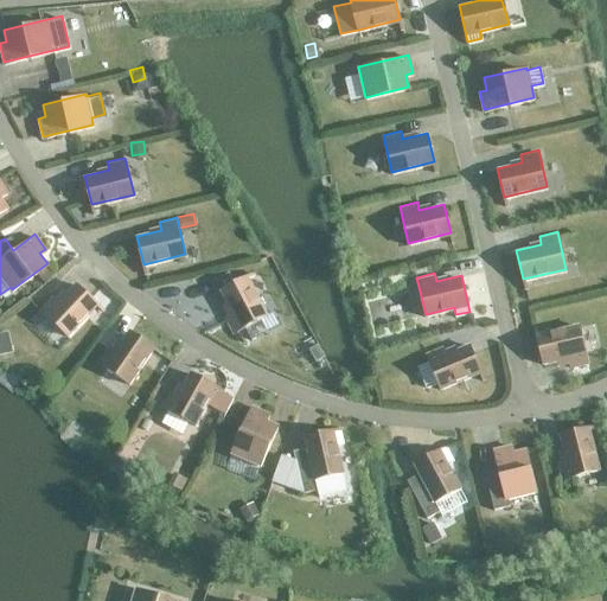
[(225,315),(234,331),(267,313),(247,275),(221,288),(232,311),(225,315)]
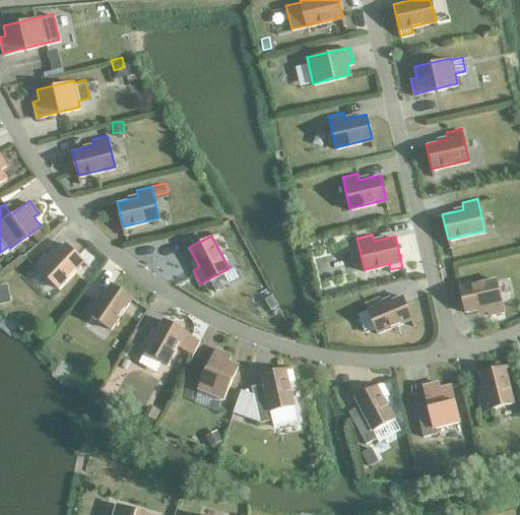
[(45,253),(35,264),(58,286),(83,259),(65,242),(50,258),(45,253)]
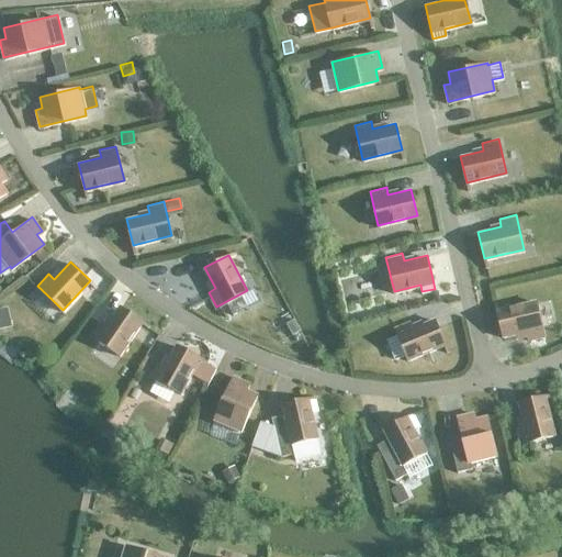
[(496,309),(503,335),(526,330),(527,337),(543,334),(536,300),(496,309)]
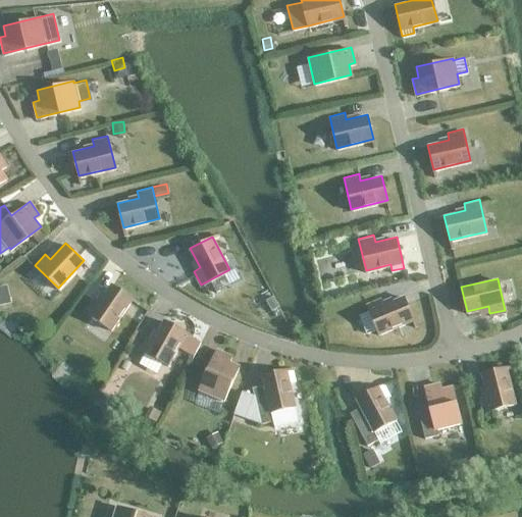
[(93,297),(84,310),(111,328),(132,298),(111,282),(99,301),(93,297)]
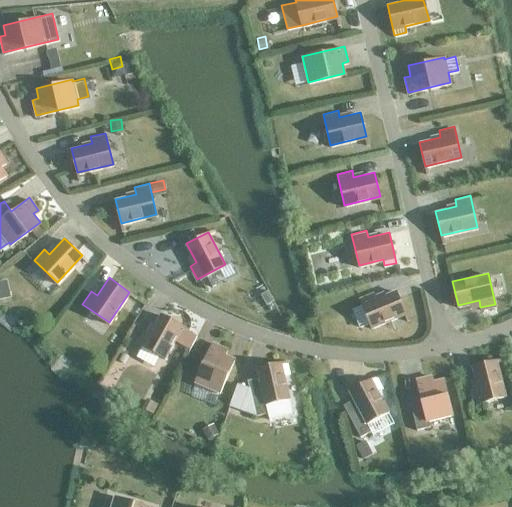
[(6,278),(0,279),(0,297),(10,295),(6,278)]
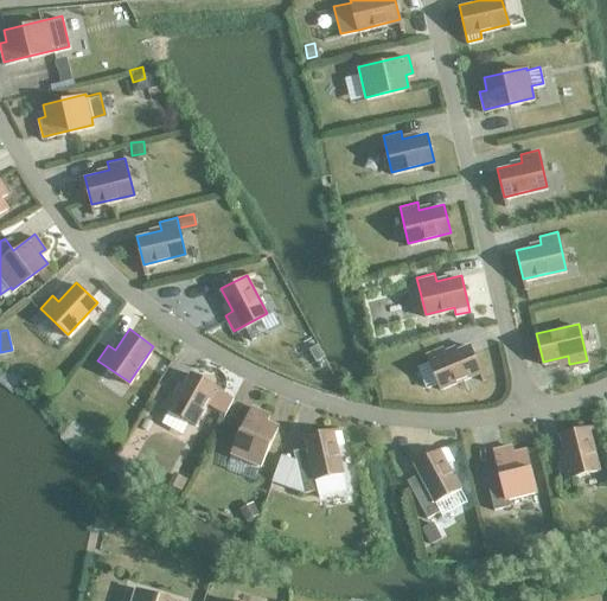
[(317,340),(308,345),(315,357),(324,353),(317,340)]
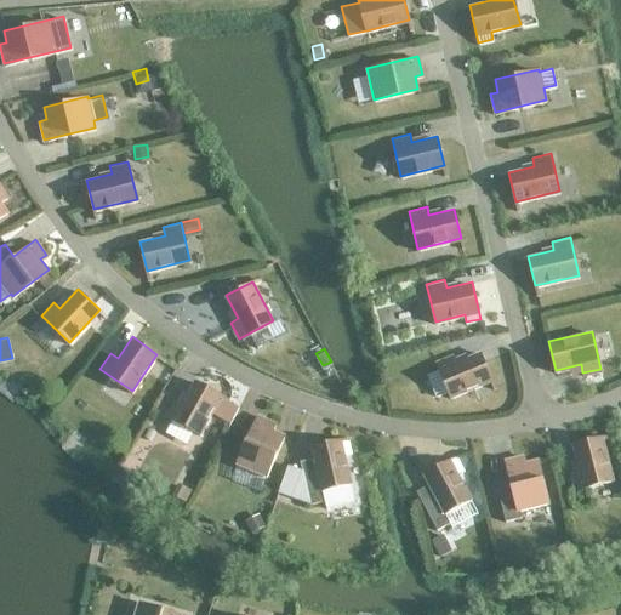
[(456,362),(453,353),(436,360),(450,396),(491,379),(480,351),(456,362)]
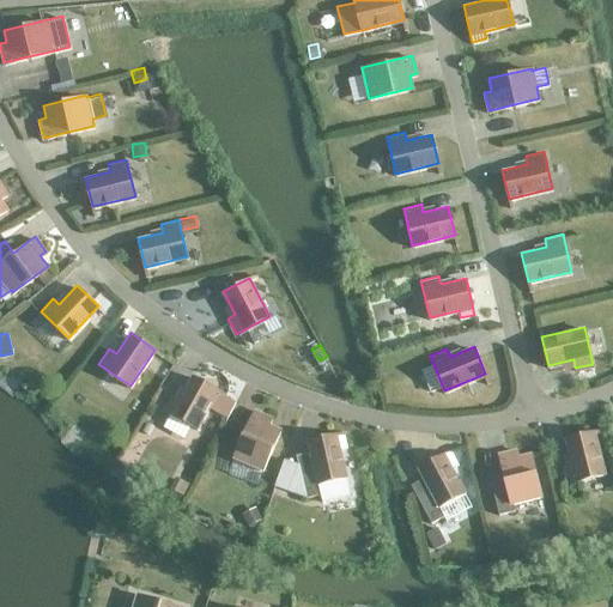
[(173,393),(163,408),(196,428),(218,389),(192,375),(180,396),(173,393)]
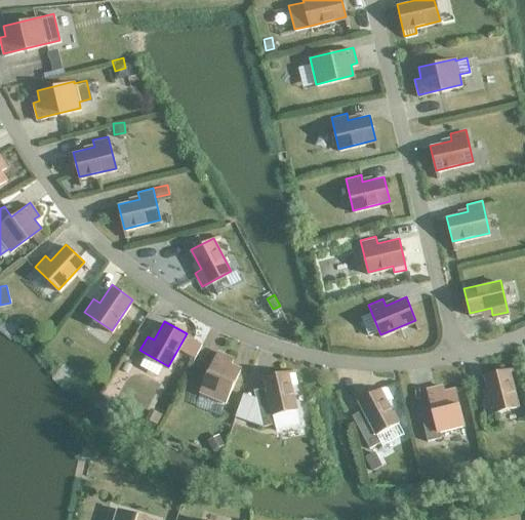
[(217,350),(200,391),(225,401),(240,366),(230,362),(232,356),(217,350)]
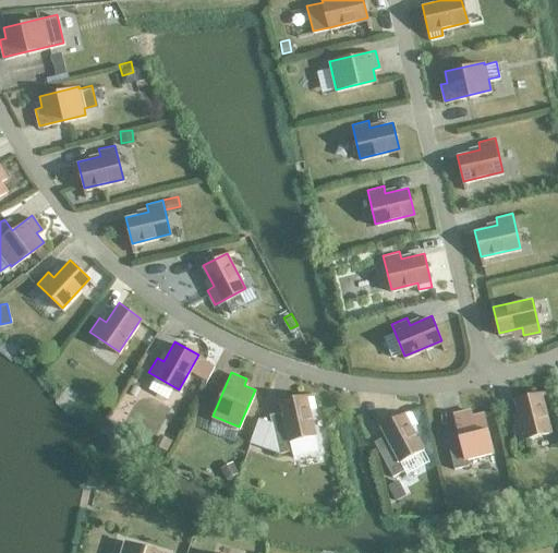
[(512,423),(517,440),(550,431),(541,392),(514,398),(520,421),(512,423)]
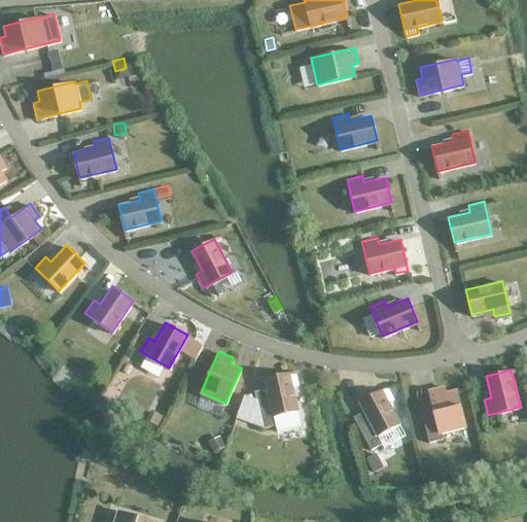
[(268,393),(255,396),(256,401),(262,426),(275,423),(277,430),(301,424),(296,409),(297,409),(291,384),(297,383),(295,372),(295,371),(265,378),(268,393)]
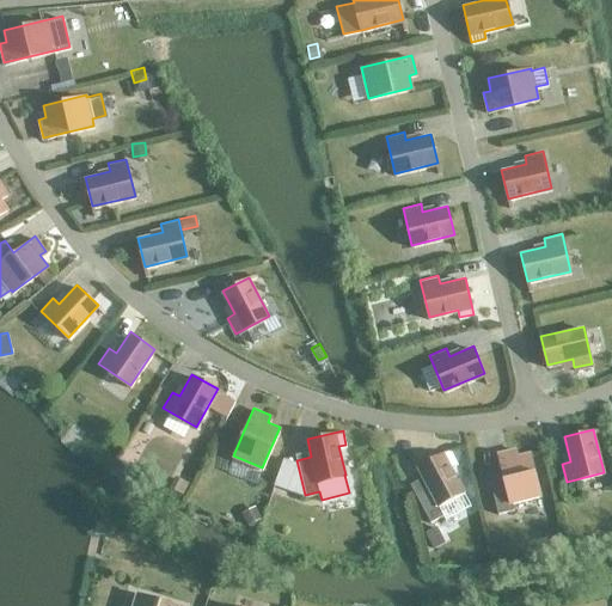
[(518,454),(515,447),(497,452),(503,478),(490,482),(497,512),(513,508),(512,501),(540,494),(530,451),(518,454)]
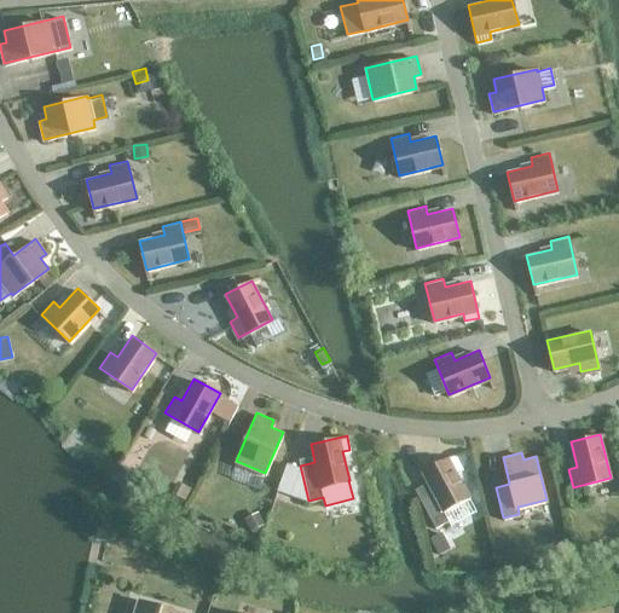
[(462,467),(456,455),(455,454),(422,472),(431,489),(418,495),(434,526),(447,519),(443,510),(469,496),(455,470),(462,467)]
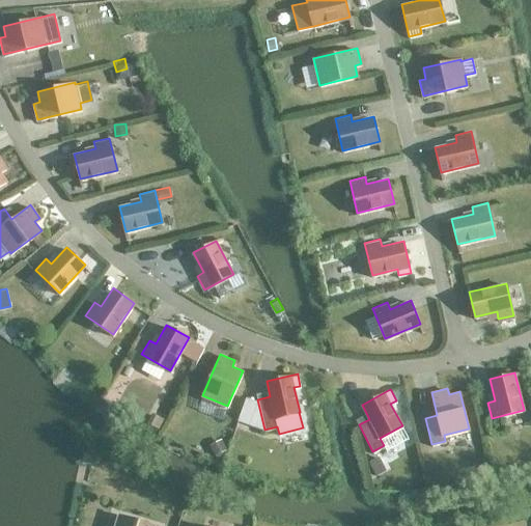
[(256,399),(247,422),(264,430),(258,404),(257,399),(256,399)]
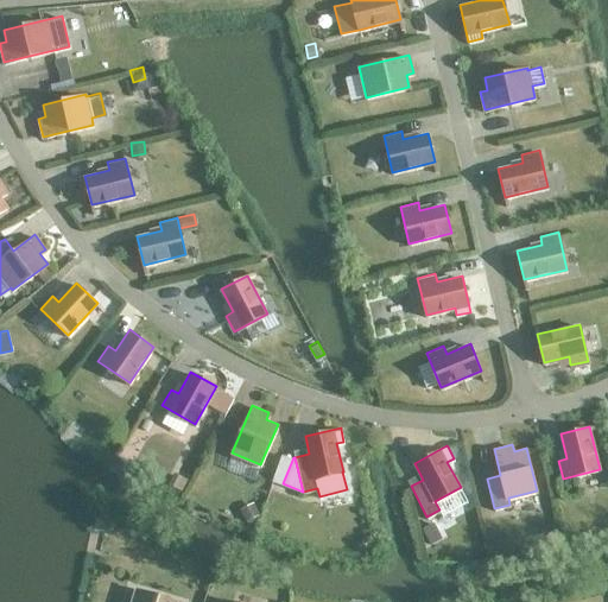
[(173,470),(168,483),(183,490),(189,479),(173,470)]
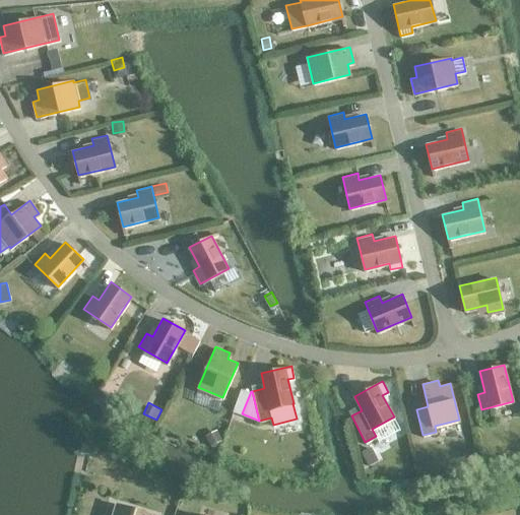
[(216,429),(205,434),(211,444),(222,439),(216,429)]
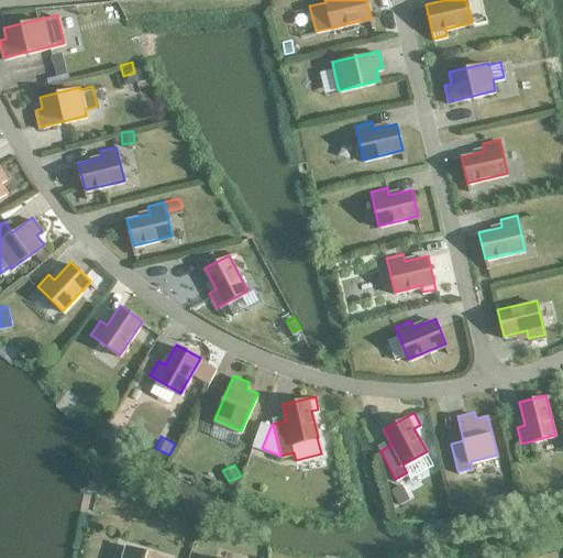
[(400,482),(390,488),(398,502),(408,496),(400,482)]
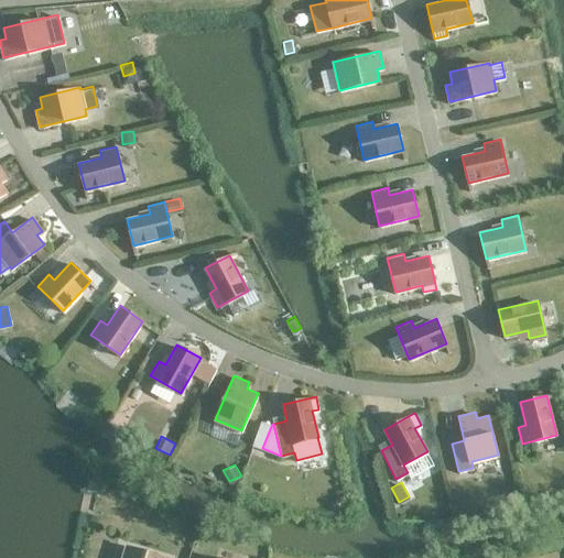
[(170,557),(126,545),(121,557),(170,557)]
